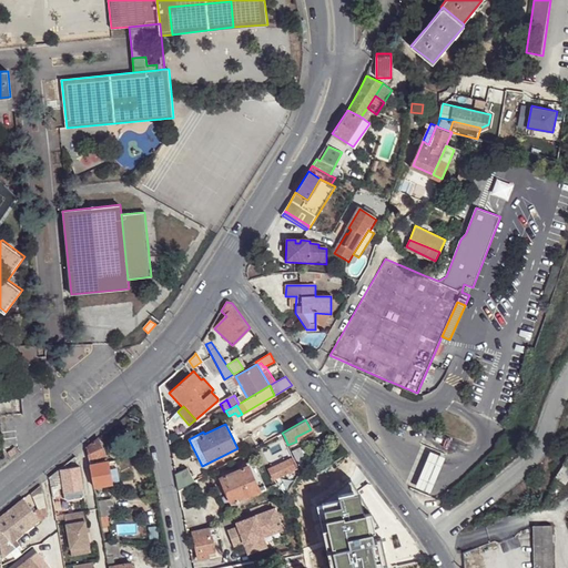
[(245,438),(251,448),(256,445),(251,435),(245,438)]
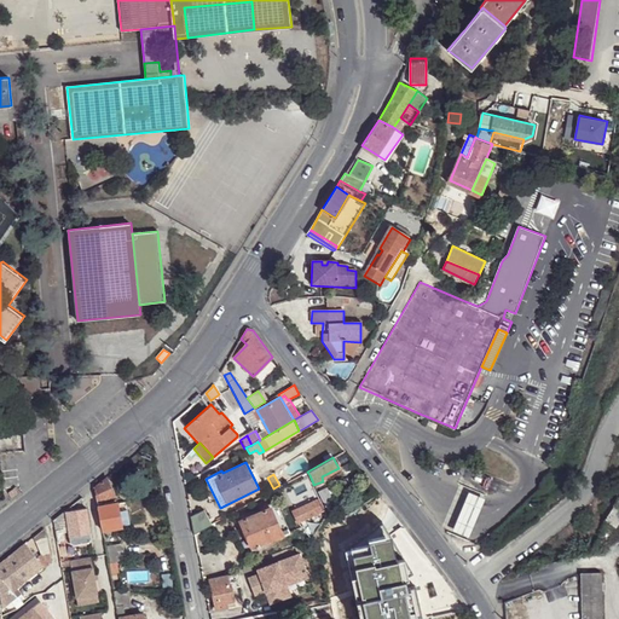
[(97,493),(99,502),(108,499),(115,497),(108,478),(96,487),(97,493)]
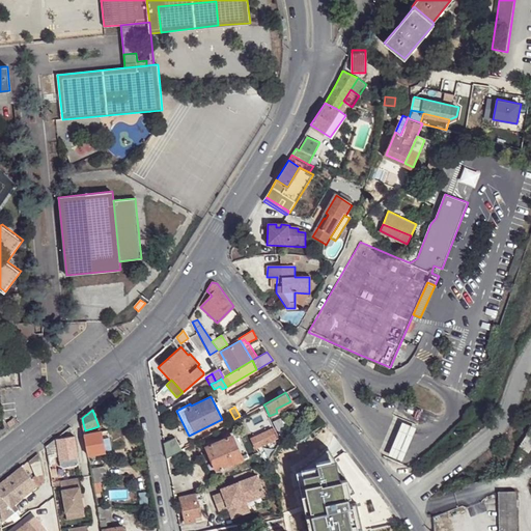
[(416,426),(402,420),(396,436),(389,453),(402,459),(410,442),(416,426)]
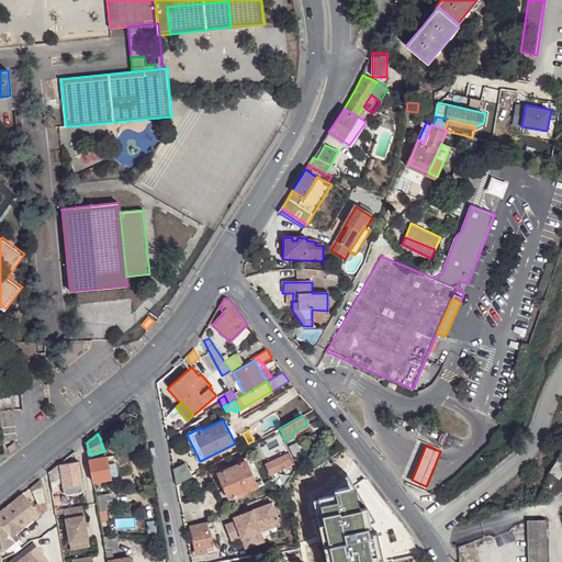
[(290,463),(285,454),(265,464),(269,473),(290,463)]
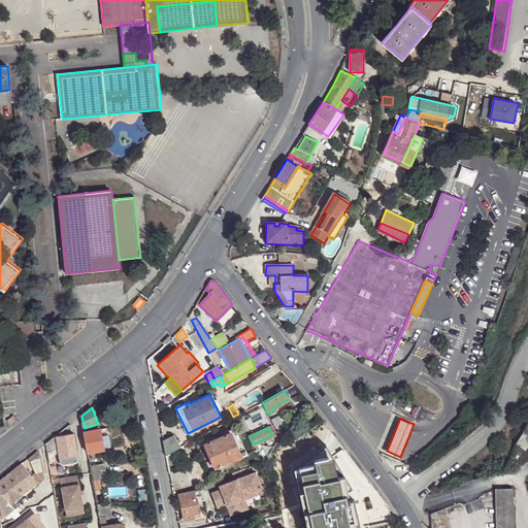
[(108,428),(101,429),(103,439),(110,438),(108,428)]
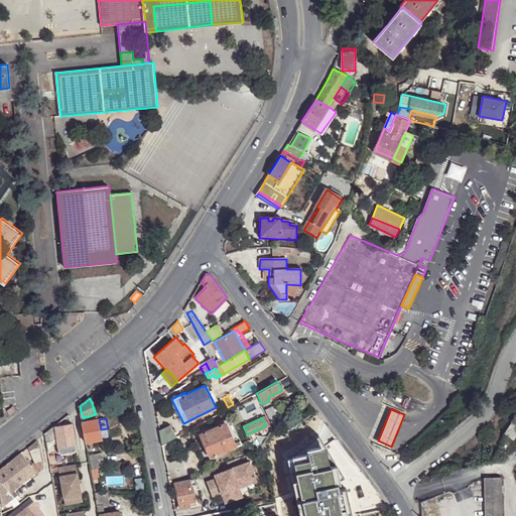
[(83,422),(87,441),(102,439),(101,429),(99,419),(91,420),(83,422)]
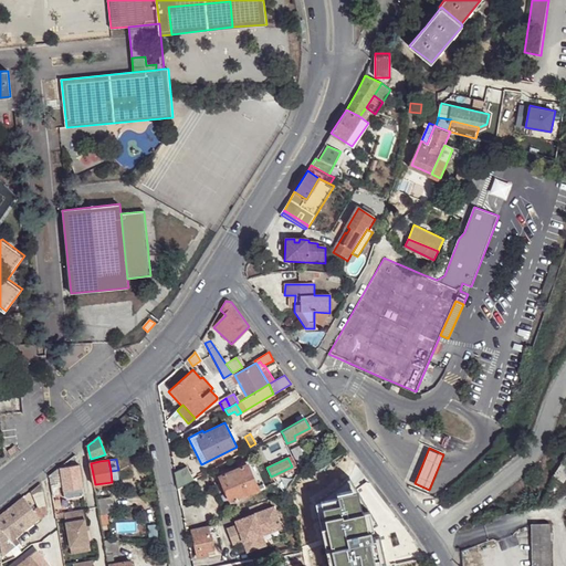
[(565,477),(565,460),(555,477),(564,482),(565,477)]
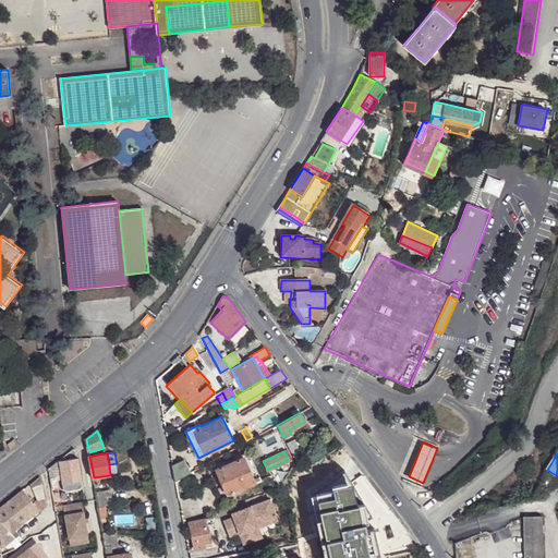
[(244,457),(217,469),(228,494),(244,487),(256,482),(244,457)]
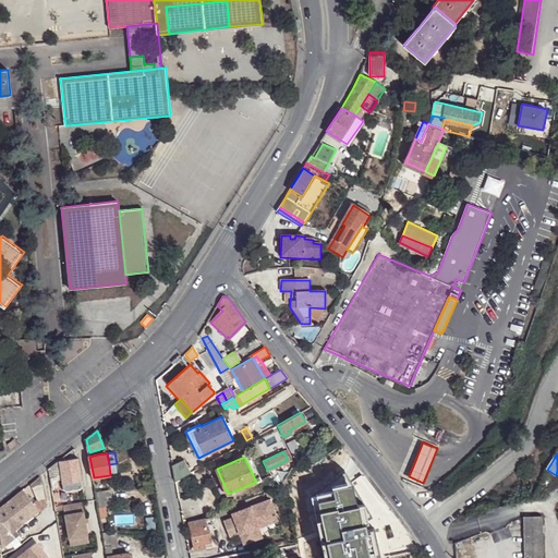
[(60,461),(62,476),(63,484),(83,482),(79,459),(60,461)]
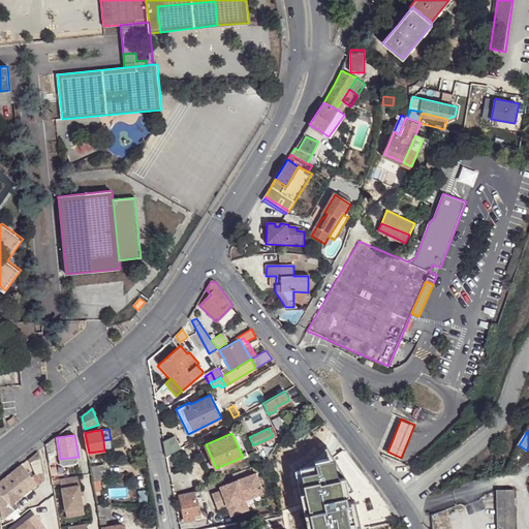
[(47,445),(49,454),(55,453),(59,452),(57,437),(57,436),(48,444),(47,445)]
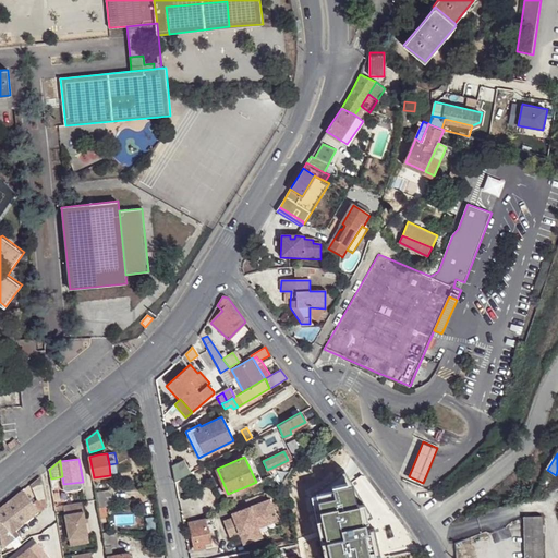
[(173,465),(176,482),(192,472),(185,460),(173,465)]
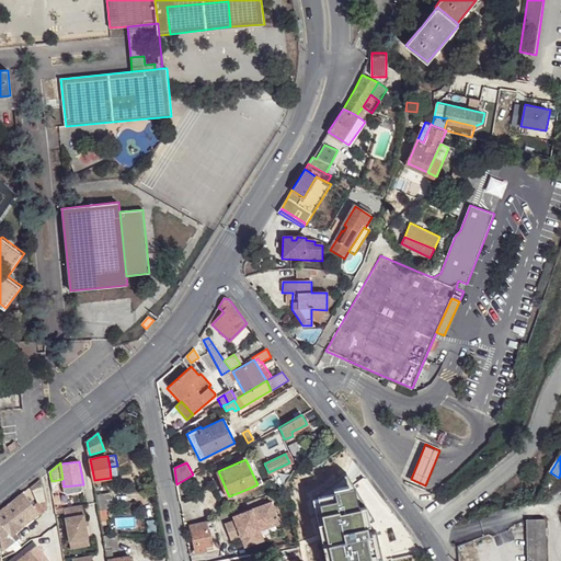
[(41,479),(33,485),(35,502),(44,500),(41,479)]
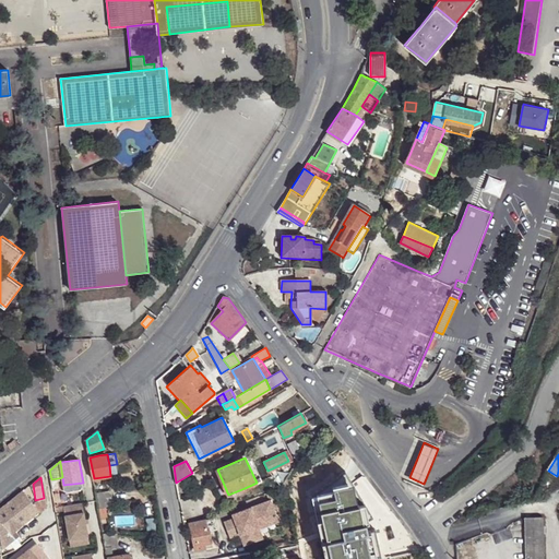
[(83,483),(63,485),(64,490),(66,490),(69,491),(81,490),(83,487),(84,487),(83,483)]
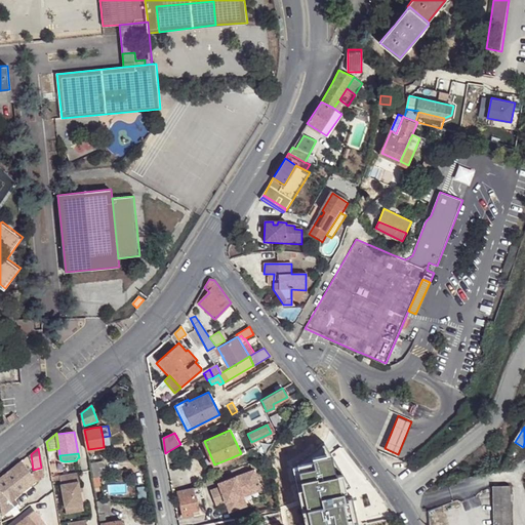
[(353,524),(350,505),(347,505),(345,496),(347,495),(344,477),(336,479),(332,458),(314,461),(315,465),(294,469),(305,524),(353,524)]
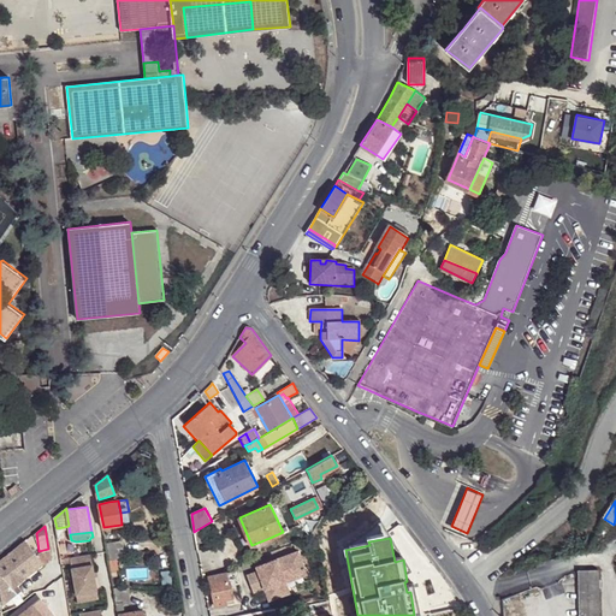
[(27,540),(0,561),(0,569),(15,588),(45,563),(37,555),(27,540)]
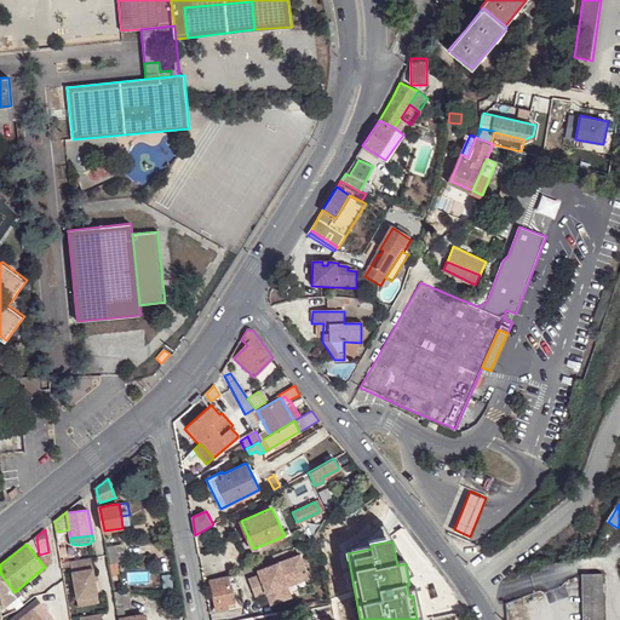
[(108,555),(109,563),(118,562),(125,561),(122,545),(107,547),(108,555)]
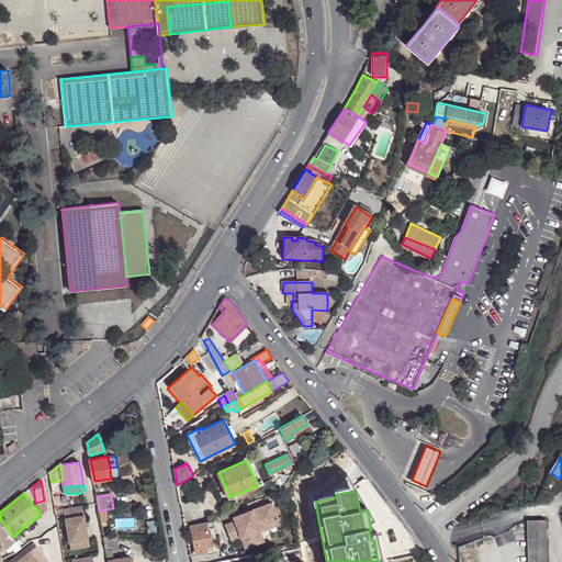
[(38,503),(34,506),(41,514),(45,510),(38,503)]
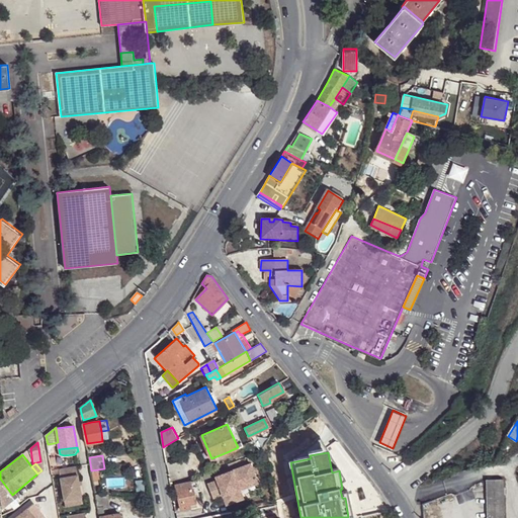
[(245,464),(221,475),(222,477),(211,481),(211,483),(202,486),(207,500),(218,496),(222,507),(236,501),(230,487),(241,482),(241,484),(251,481),(245,464)]
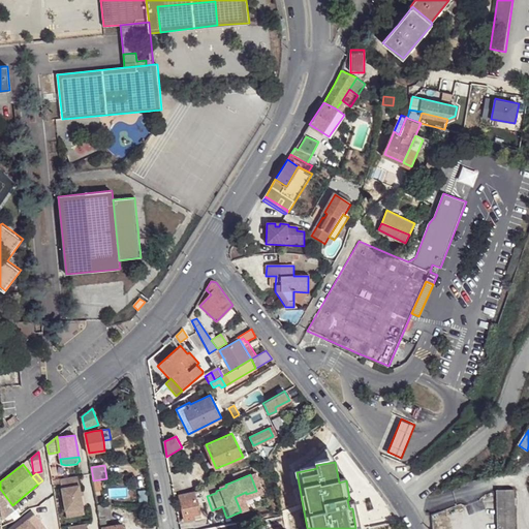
[(83,507),(78,475),(60,479),(65,510),(83,507)]
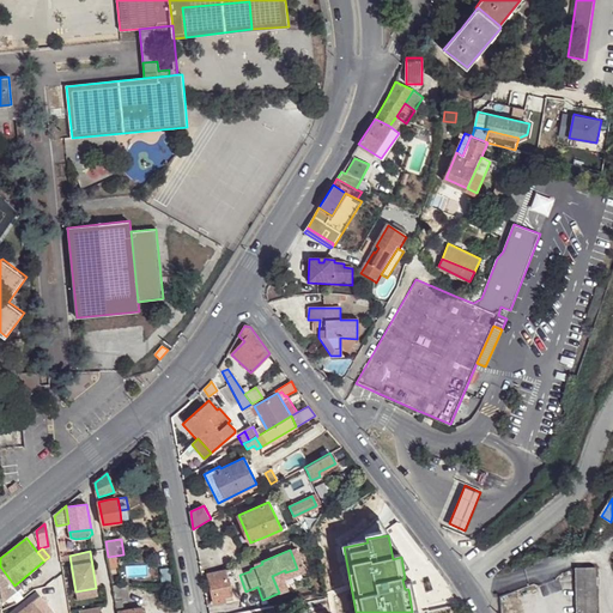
[(236,569),(225,570),(228,578),(229,578),(230,582),(238,580),(236,569)]
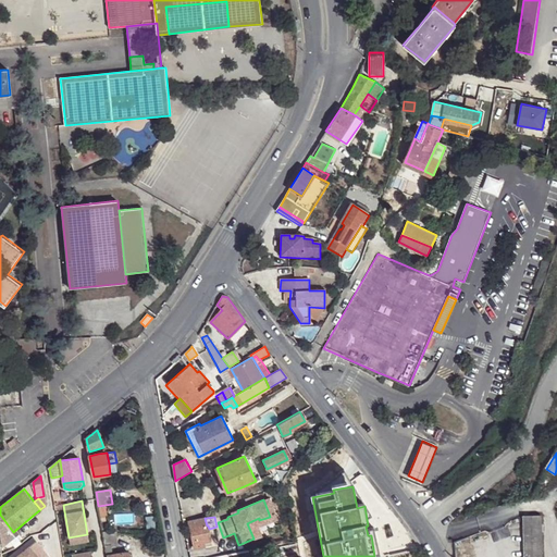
[(259,518),(247,523),(254,539),(256,537),(252,528),(271,520),(270,517),(259,520),(259,518)]
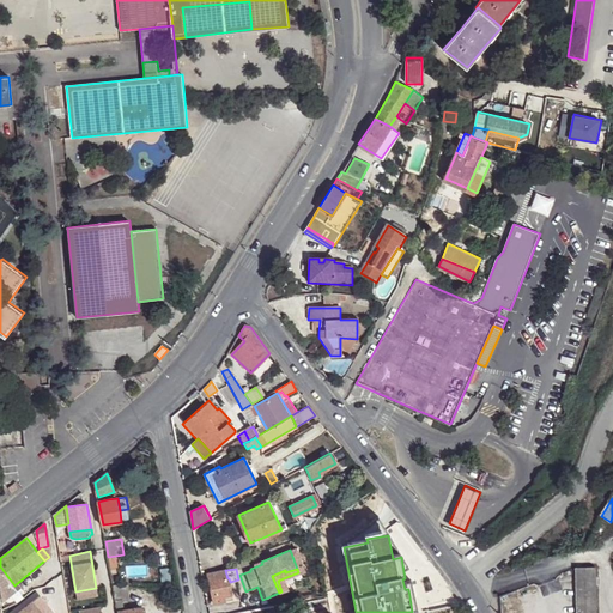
[(216,604),(225,601),(224,596),(220,581),(228,580),(228,578),(225,570),(208,575),(216,604)]
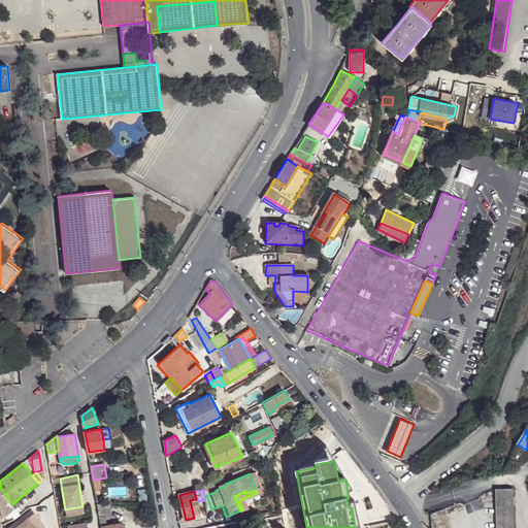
[(498,527),(514,527),(513,491),(497,492),(498,527)]
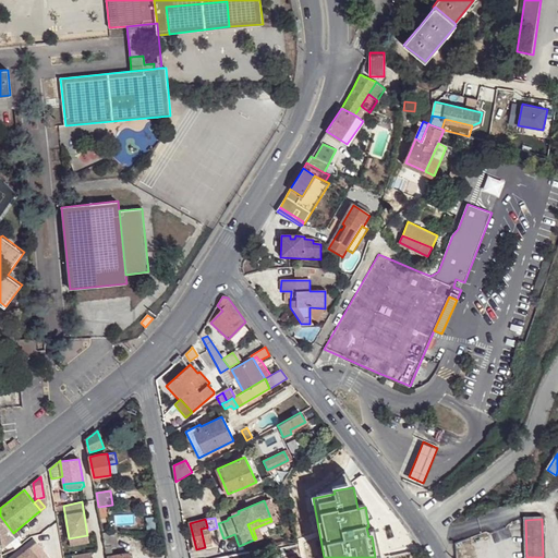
[(201,529),(204,543),(211,541),(209,530),(208,526),(207,526),(207,528),(201,529)]
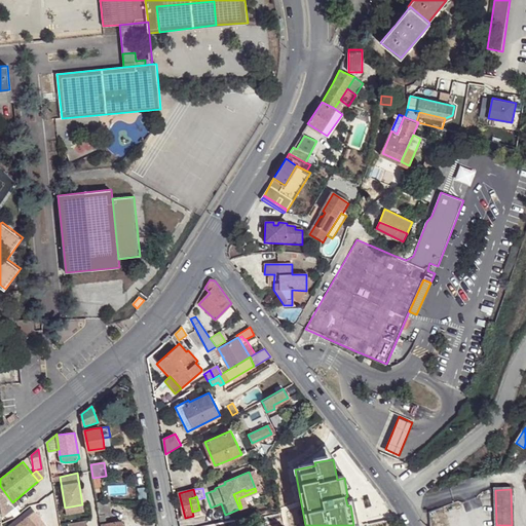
[(1,508),(0,508),(0,511),(1,519),(14,514),(10,502),(8,503),(1,508)]
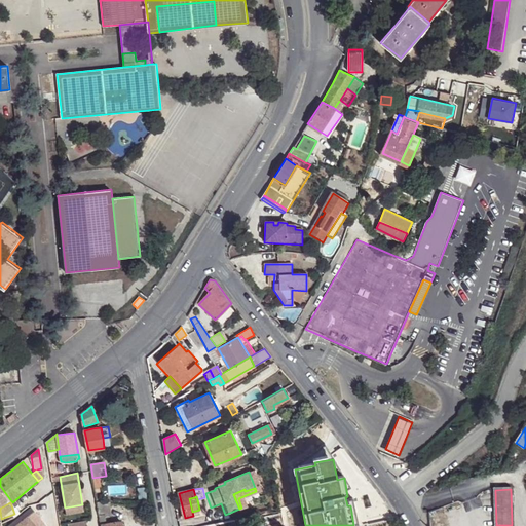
[(97,503),(100,516),(110,516),(110,504),(101,503),(97,503)]
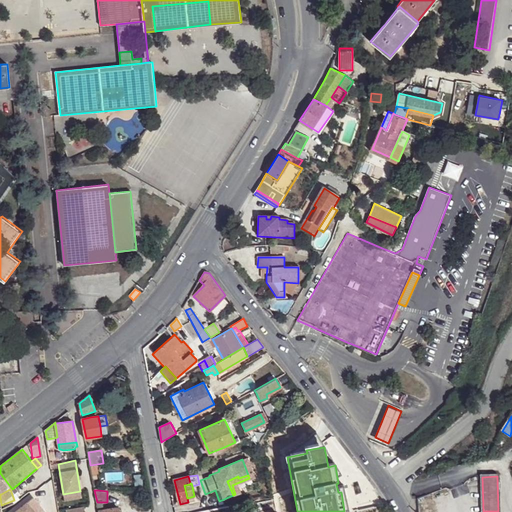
[(81,498),(80,491),(63,494),(64,501),(81,498)]
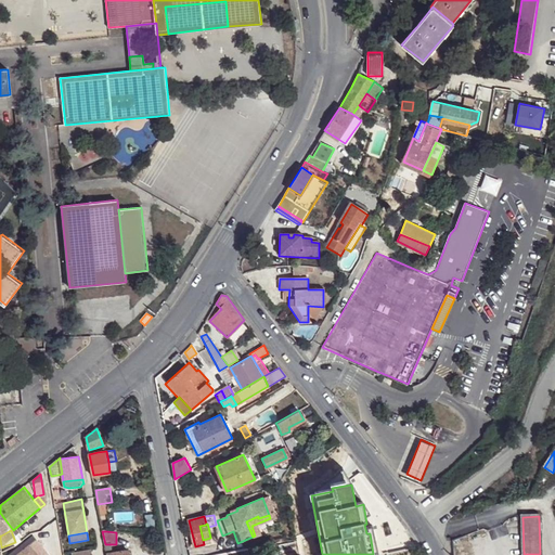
[(34,541),(17,554),(48,554),(48,553),(44,554),(37,554),(40,551),(34,541)]
